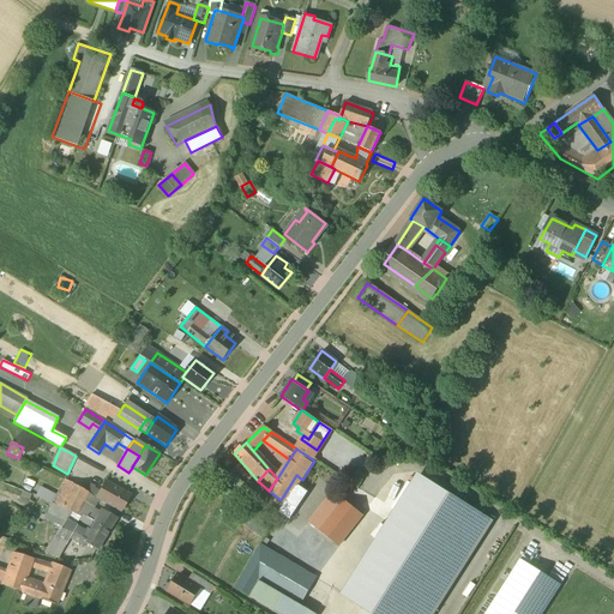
[(296,475),(281,500),(287,504),(302,480),(296,475)]
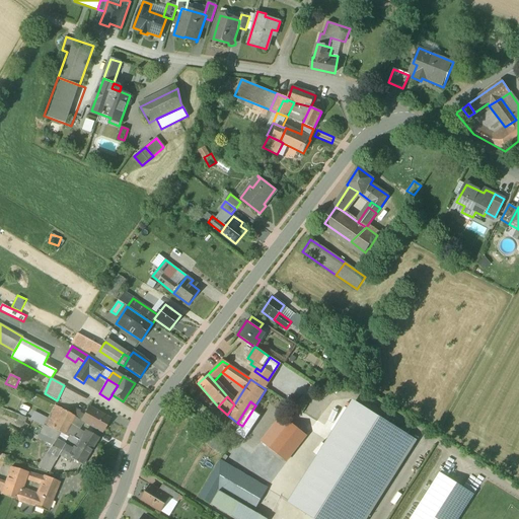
[(361,404),(296,508),(312,518),(366,518),(417,440),(361,404)]
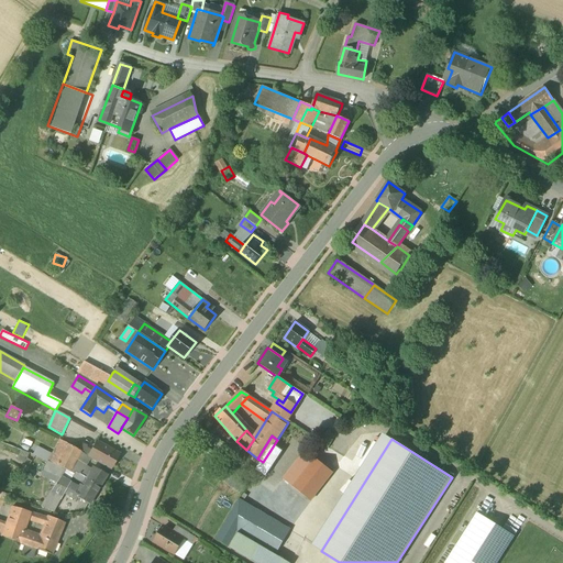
[(55,448),(63,452),(67,444),(59,441),(55,448)]
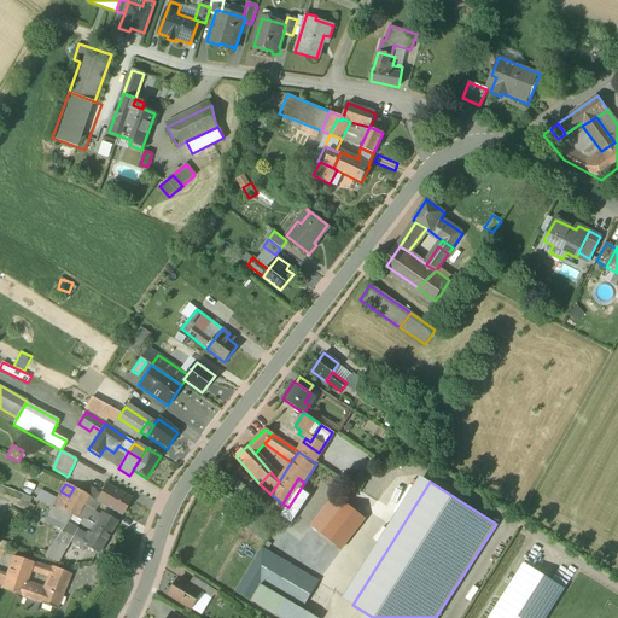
[(7,488),(6,493),(22,500),(23,495),(7,488)]
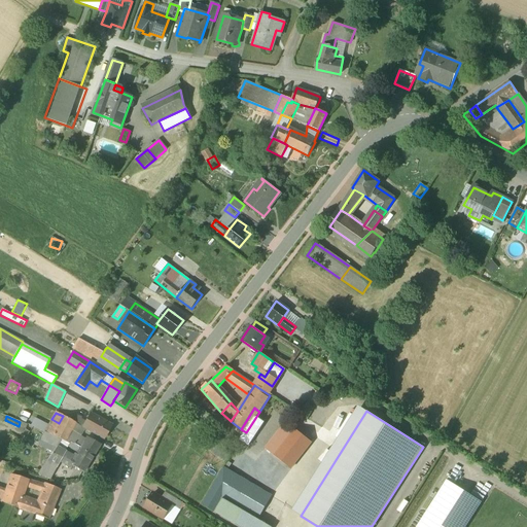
[(73,422),(63,416),(59,423),(72,430),(75,423),(73,422)]
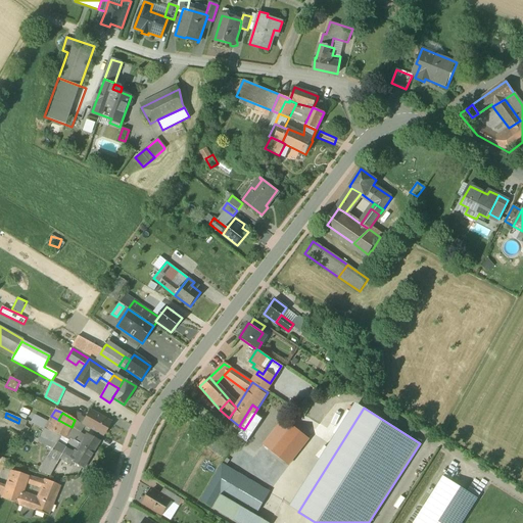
[(78,413),(76,414),(73,419),(75,420),(82,425),(85,420),(81,418),(81,415),(78,413)]
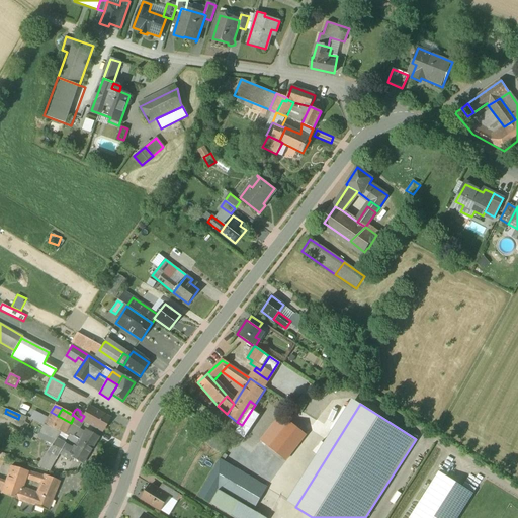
[(87,409),(81,421),(87,425),(94,413),(87,409)]
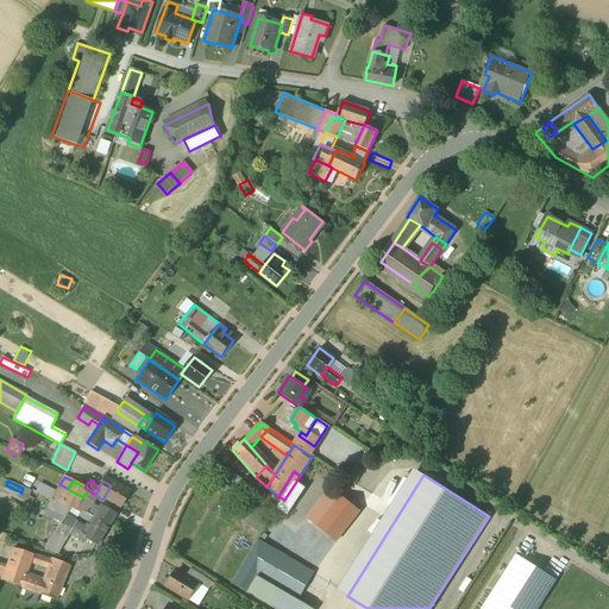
[(51,500),(56,490),(39,482),(36,491),(51,500)]
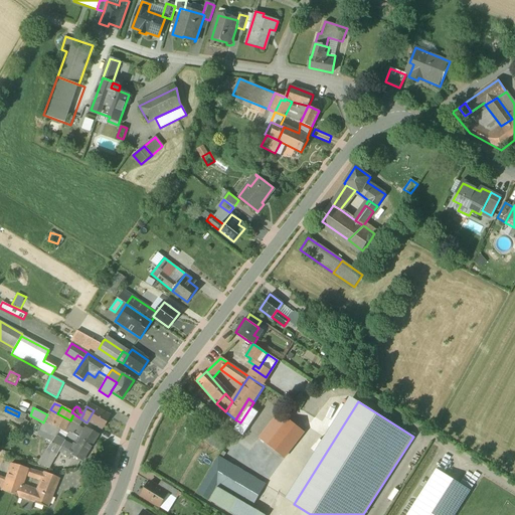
[(50,409),(44,422),(50,425),(57,413),(50,409)]
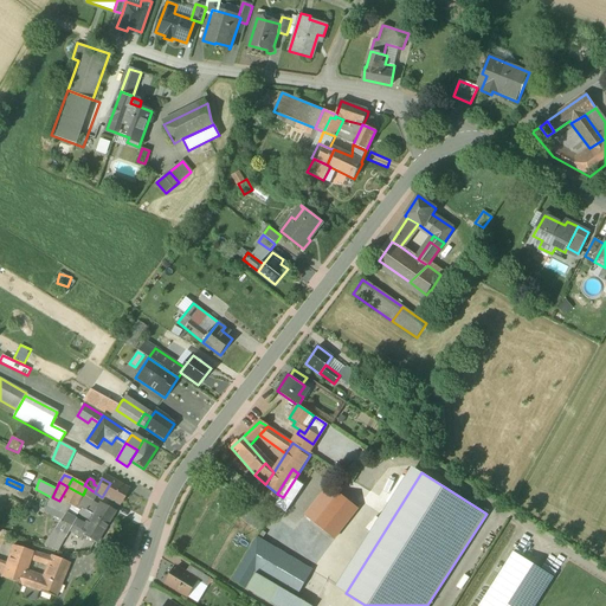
[(126,491),(110,483),(102,497),(118,505),(126,491)]
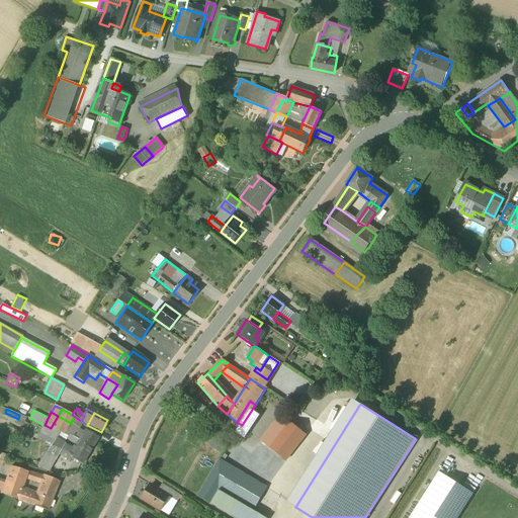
[(281,415),(260,441),(285,460),(306,435),(281,415)]
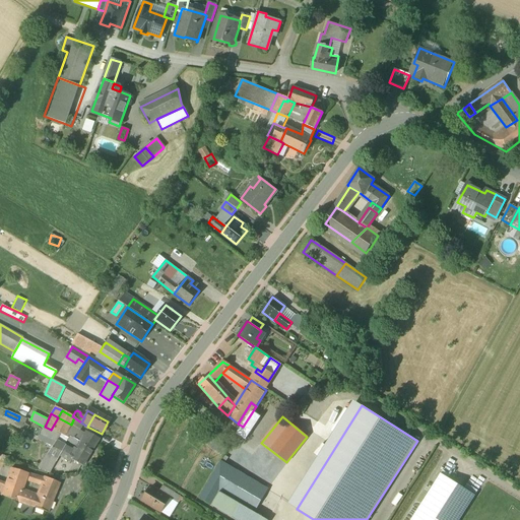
[(71,425),(58,417),(51,430),(65,437),(71,425)]
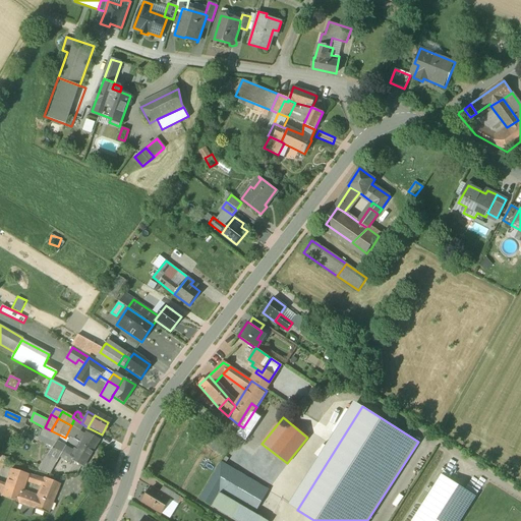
[(81,423),(74,418),(71,425),(81,430),(83,425),(81,423)]
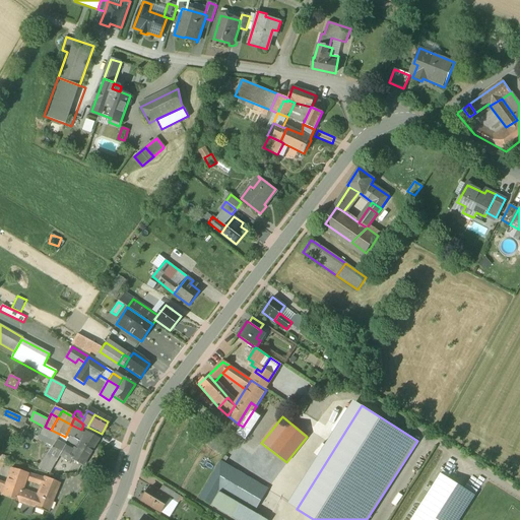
[(51,430),(45,427),(41,434),(55,442),(56,441),(64,446),(66,441),(68,438),(67,438),(65,437),(51,430)]
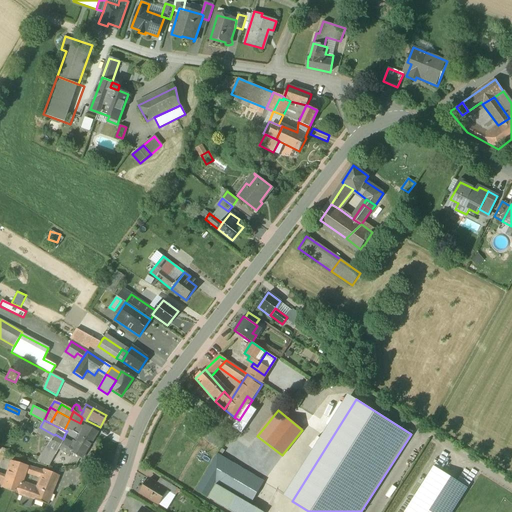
[(83,429),(76,424),(72,431),(79,435),(91,442),(97,432),(85,426),(83,429)]
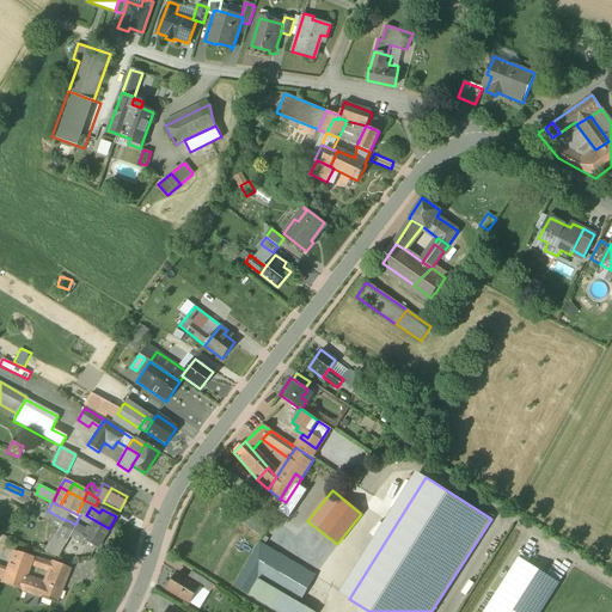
[(86,515),(81,513),(79,515),(80,515),(78,519),(89,524),(91,525),(95,520),(86,515)]
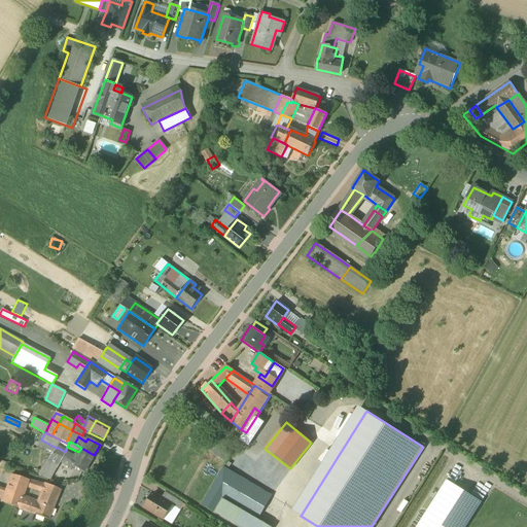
[(56,448),(48,460),(59,464),(60,462),(64,455),(65,452),(57,447),(56,448)]
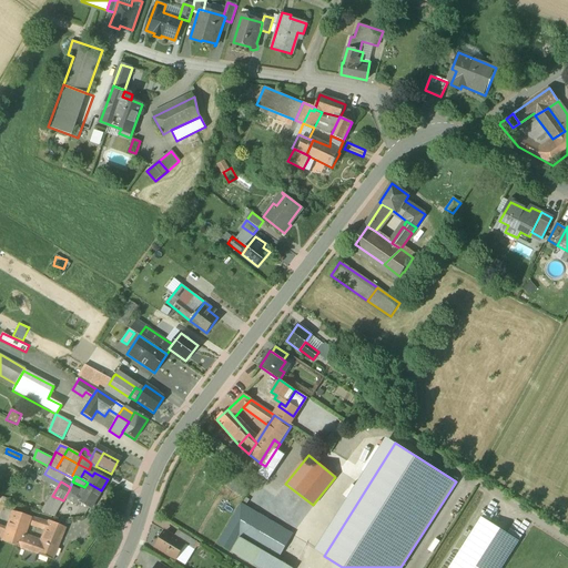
[(101,490),(88,483),(84,487),(82,489),(81,488),(80,492),(70,487),(69,490),(64,498),(77,505),(78,503),(91,509),(101,490)]
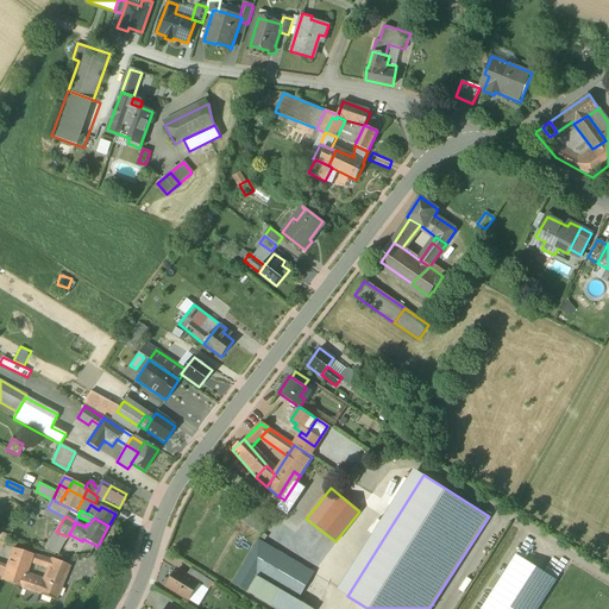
[(31,544),(33,535),(20,531),(18,539),(31,544)]
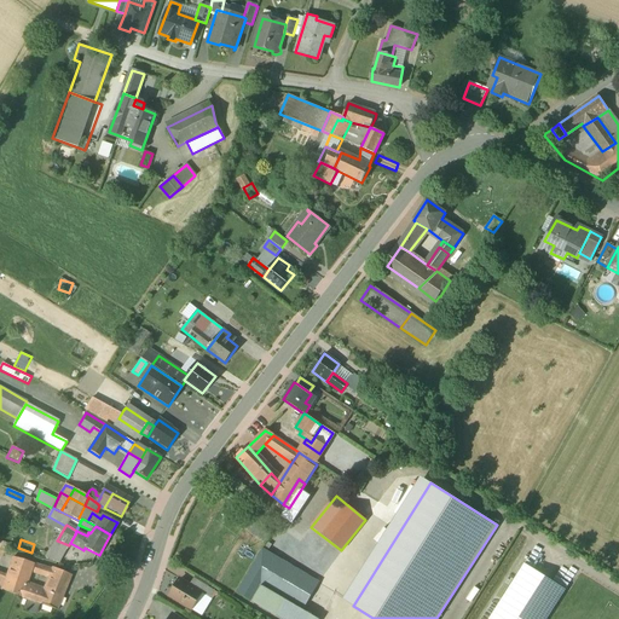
[(57,541),(55,539),(44,559),(59,563),(69,545),(57,541)]
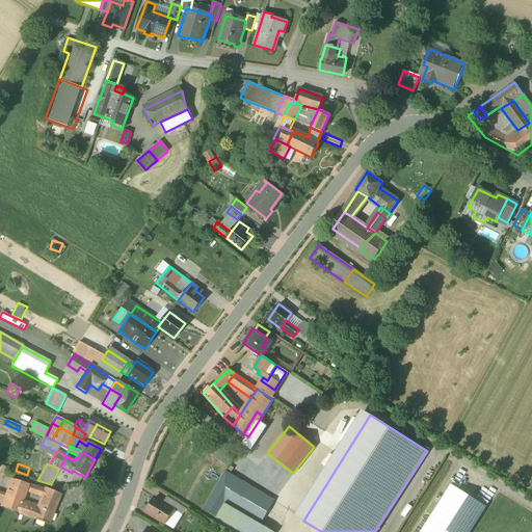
[(274,502),(225,473),(204,510),(241,531),(272,531),(261,525),(274,502)]
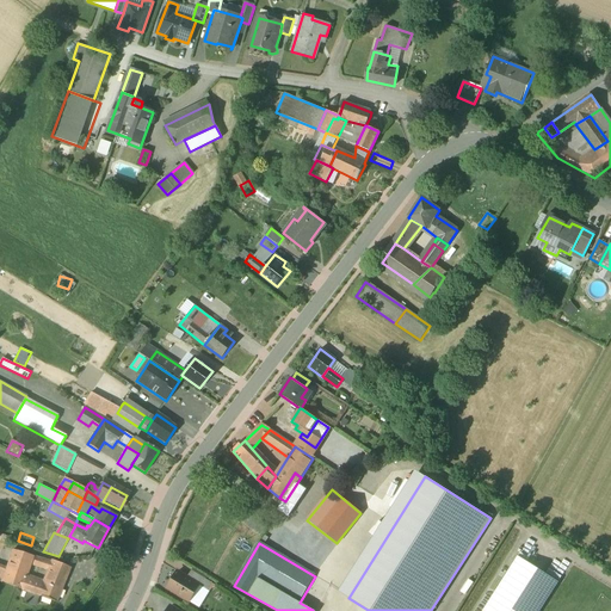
[(31,559),(10,551),(7,559),(24,566),(28,571),(31,559)]
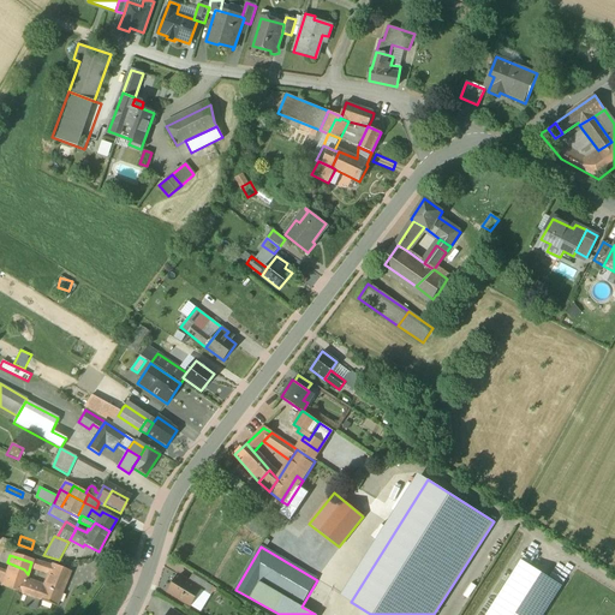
[(54,566),(36,560),(34,568),(42,571),(41,574),(49,577),(54,566)]
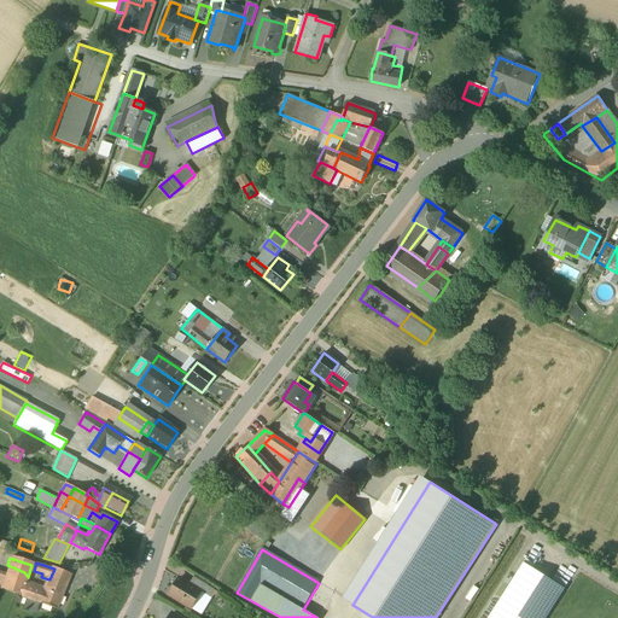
[(524,563),(488,617),(546,617),(565,589),(524,563)]
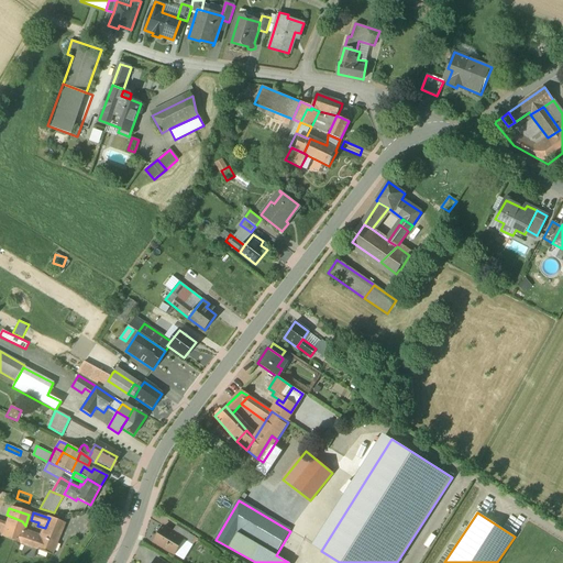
[(22,521),(7,515),(3,527),(1,536),(21,543),(23,533),(25,526),(22,521)]
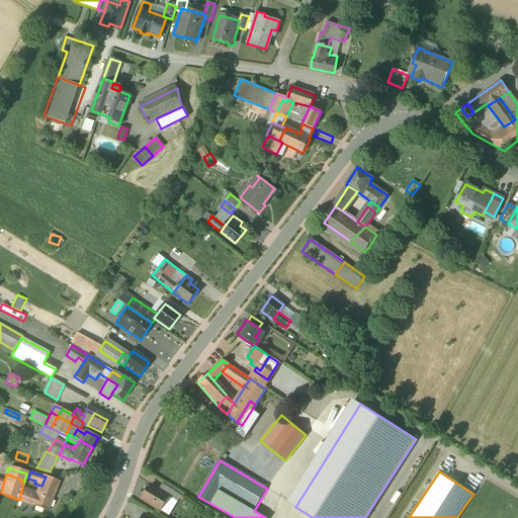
[(36,497),(33,505),(48,510),(59,482),(55,480),(46,476),(46,477),(41,486),(36,497)]
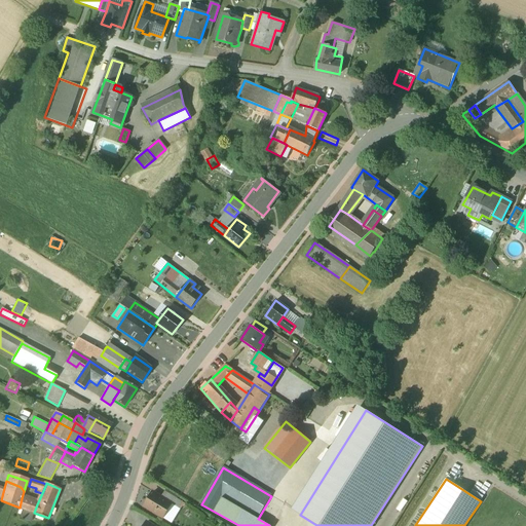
[(180,501),(164,492),(160,497),(171,503),(171,504),(177,508),(180,501)]
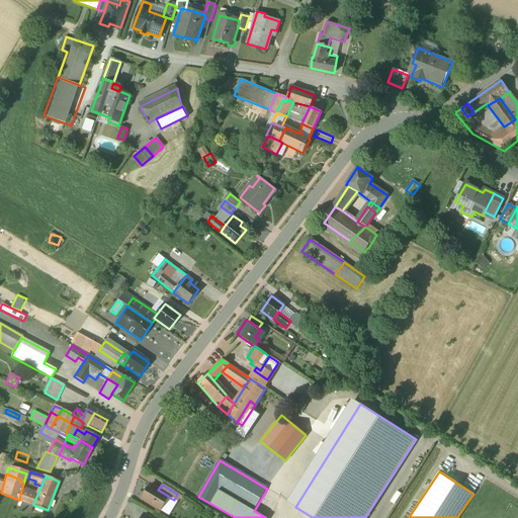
[(158,490),(150,486),(142,500),(160,510),(168,497),(168,496),(158,490)]
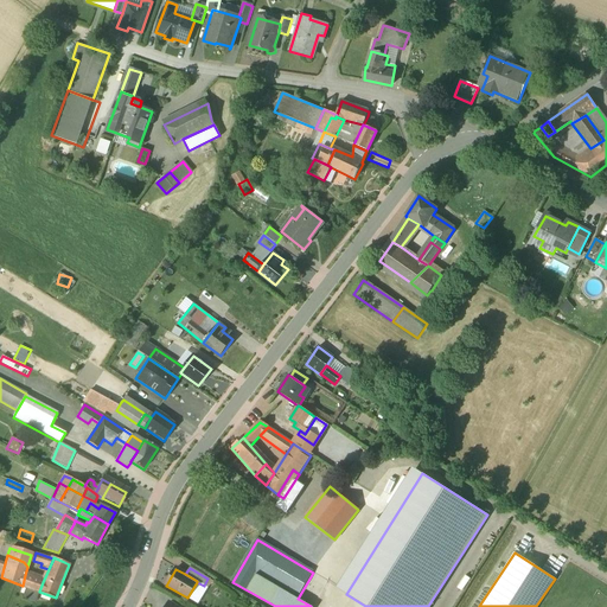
[(43,582),(25,575),(23,586),(39,592),(43,582)]
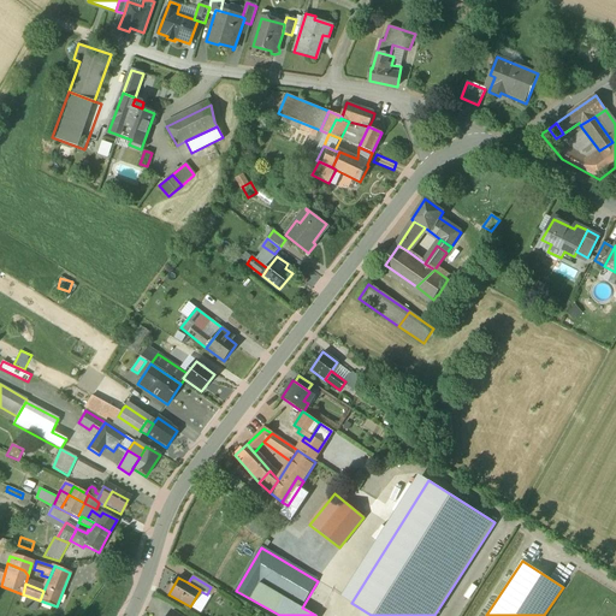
[(207,594),(200,591),(190,606),(200,614),(209,597),(207,594)]
